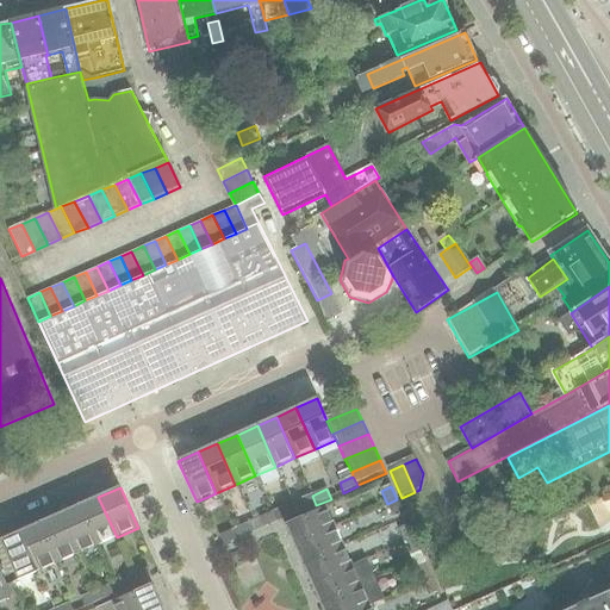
[(316,505),(312,496),(299,500),(304,511),(316,505)]
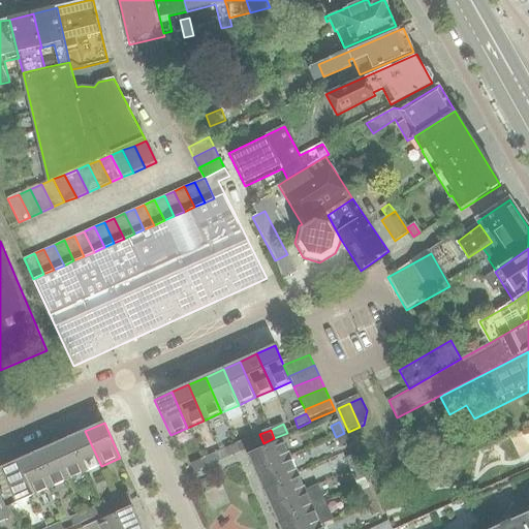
[(84,473),(101,466),(85,431),(68,438),(84,473)]
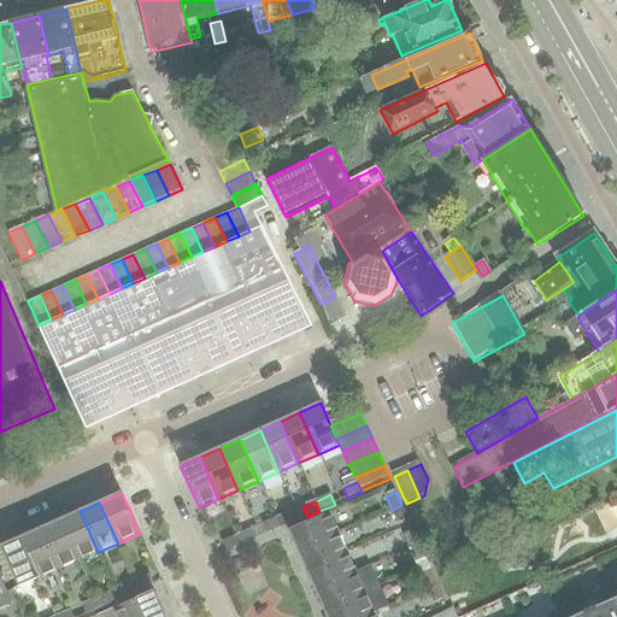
[(401,505),(392,510),(398,523),(407,518),(401,505)]
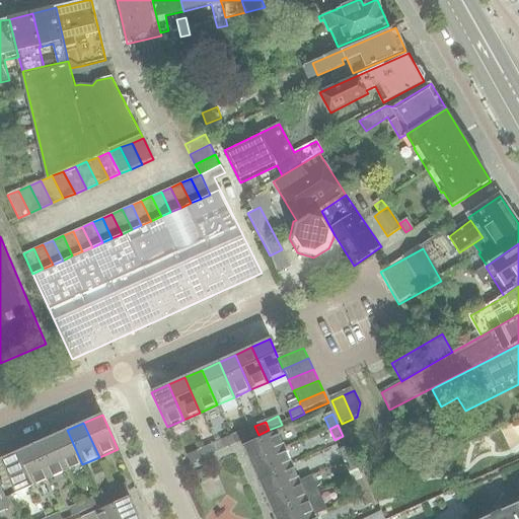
[(51,437),(66,472),(82,464),(67,430),(51,437)]
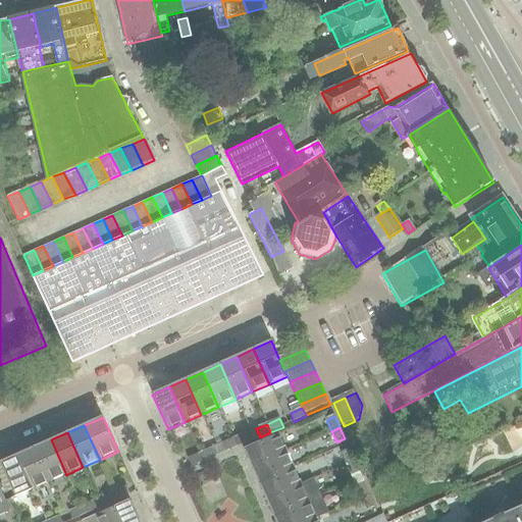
[(249,441),(246,433),(233,438),(238,447),(249,441)]
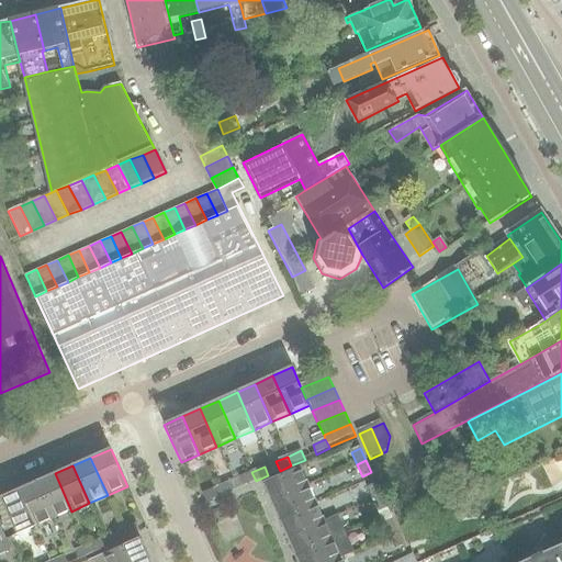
[(271,502),(307,486),(300,468),(262,483),(271,502)]
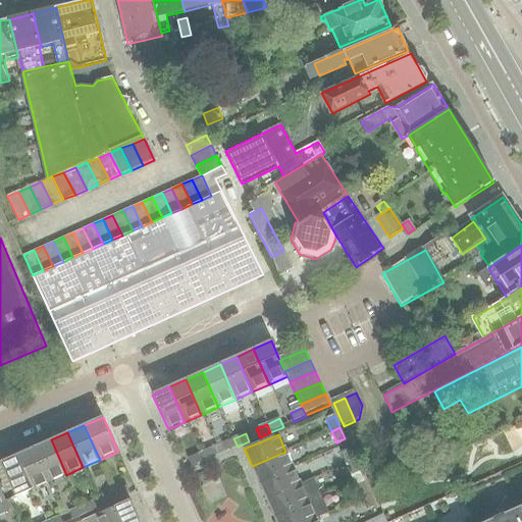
[(238,447),(233,438),(222,444),(225,452),(238,447)]
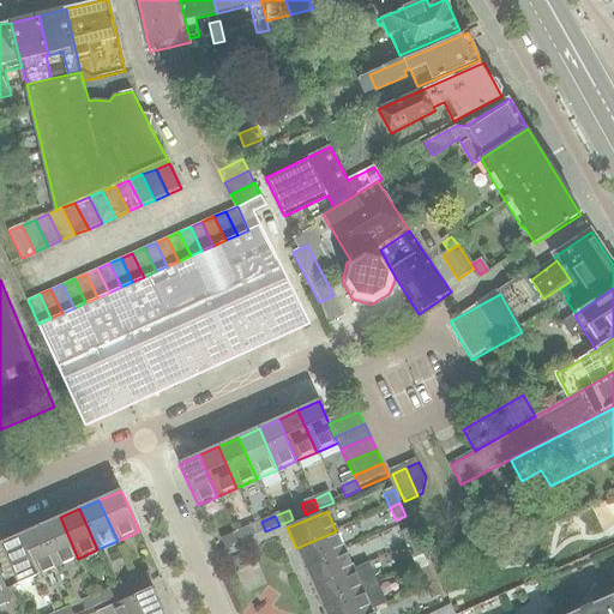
[(40,527),(59,567),(78,559),(60,517),(40,527)]
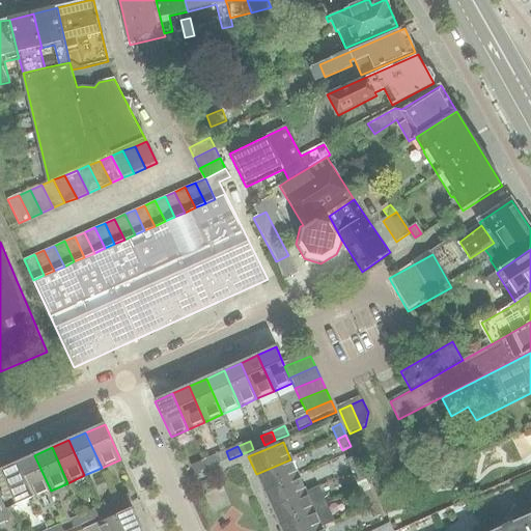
[(18,463),(34,498),(51,491),(34,455),(18,463)]
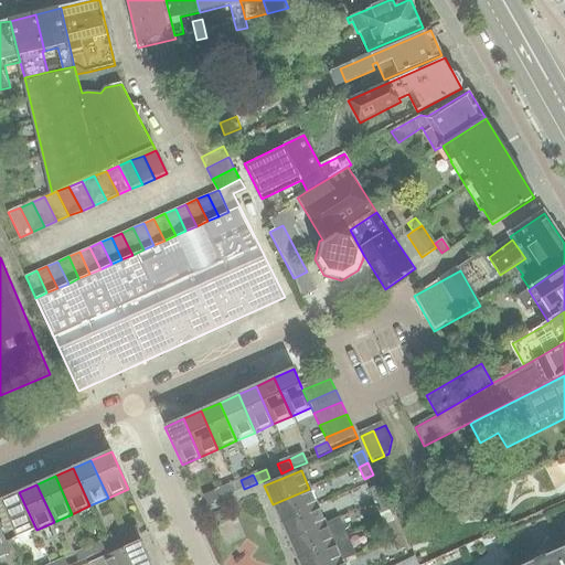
[(233,494),(230,486),(216,491),(221,500),(233,494)]
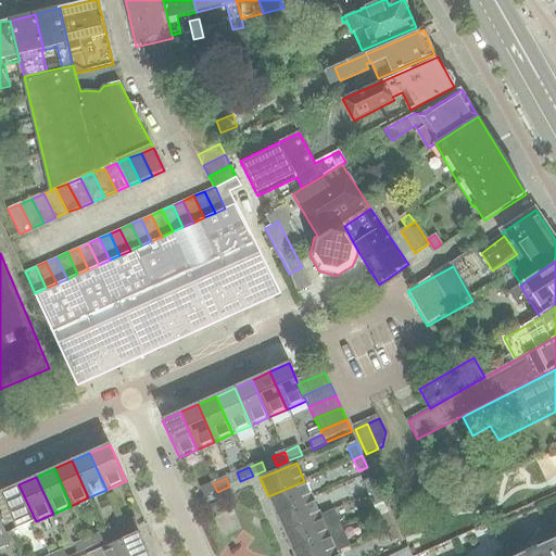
[(371,498),(379,494),(373,479),(364,482),(371,498)]
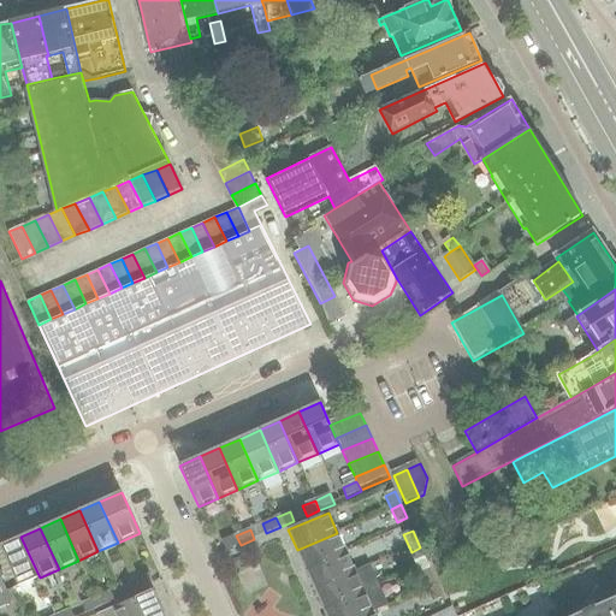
[(306,572),(347,554),(337,533),(297,550),(306,572)]
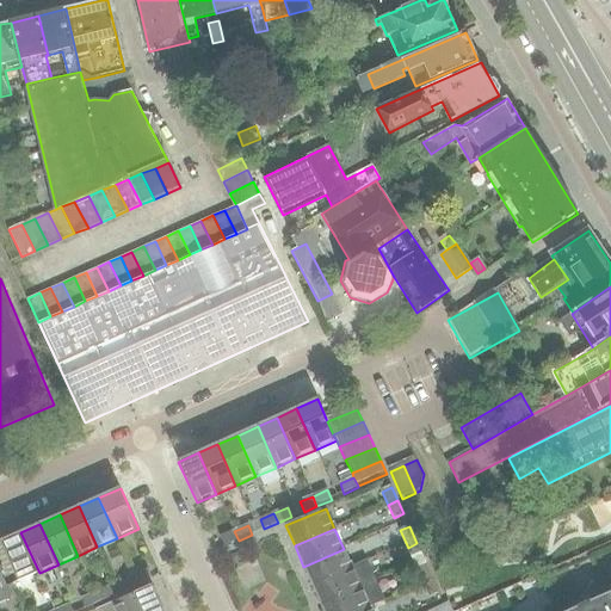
[(239,541),(234,531),(221,537),(224,547),(239,541)]
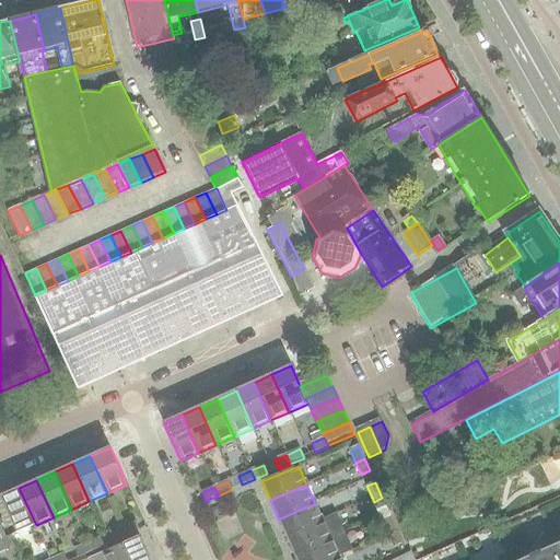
[(0,497),(16,534),(36,525),(19,488),(0,496),(0,497)]
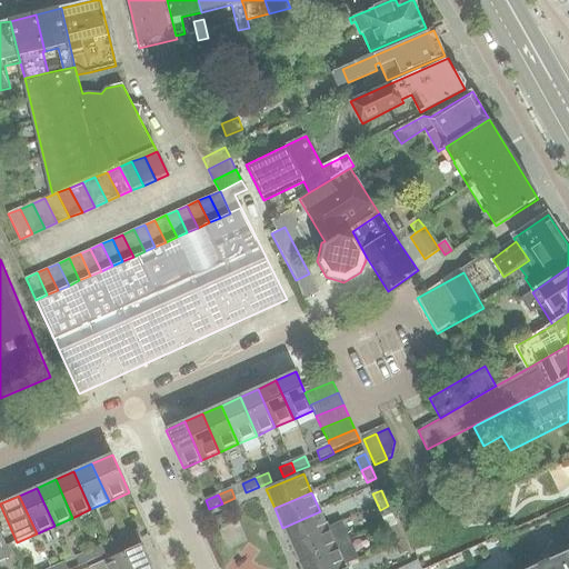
[(387,526),(396,521),(388,506),(380,510),(387,526)]
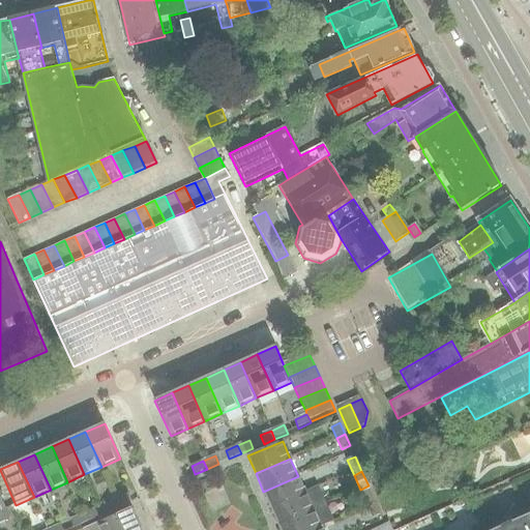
[(263,492),(271,508),(305,493),(298,476),(263,492)]
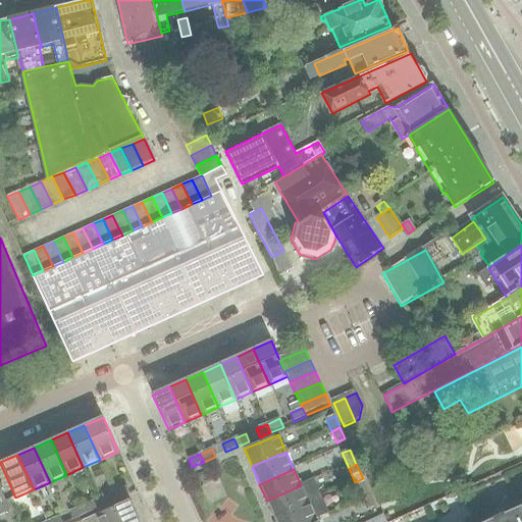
[(361,497),(369,492),(363,478),(355,482),(361,497)]
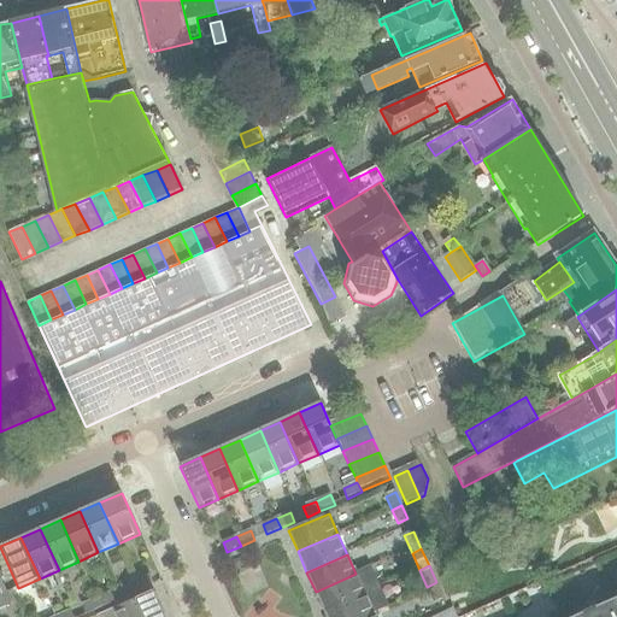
[(316,592),(324,611),(380,587),(371,568),(356,575),(356,574),(316,592)]
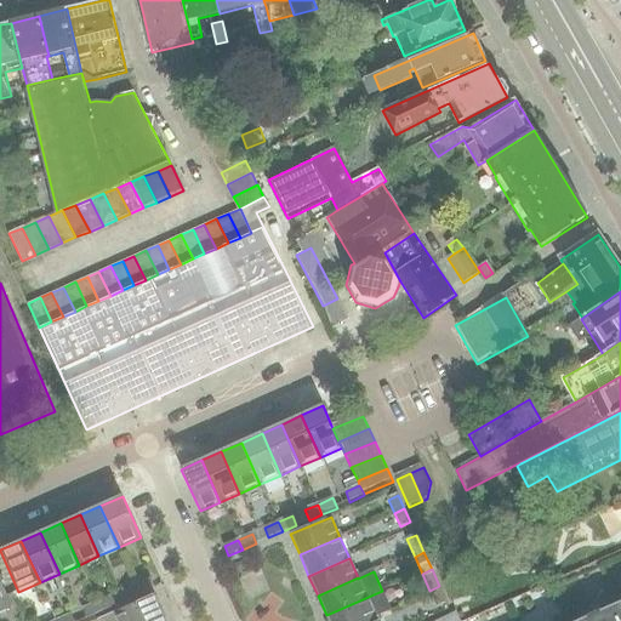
[(0,580),(0,614),(6,611),(11,611),(10,609),(12,608),(0,580)]
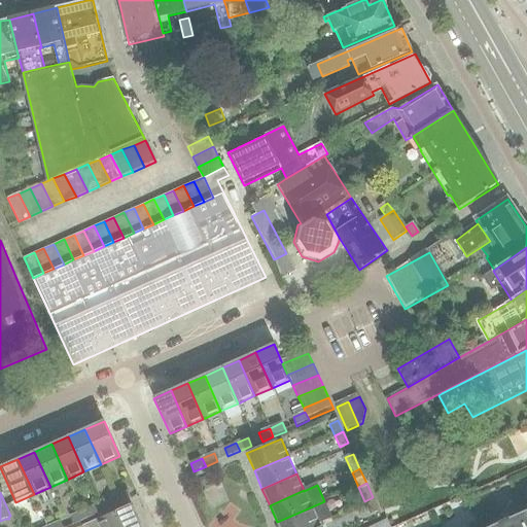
[(132,500),(131,498),(128,492),(115,497),(119,505),(132,500)]
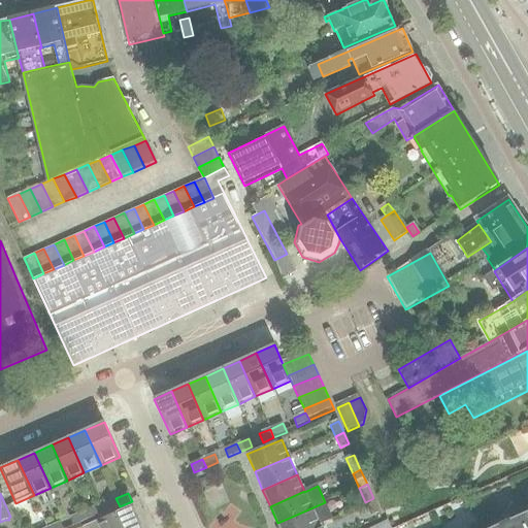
[(120,506),(116,498),(105,503),(108,512),(120,506)]
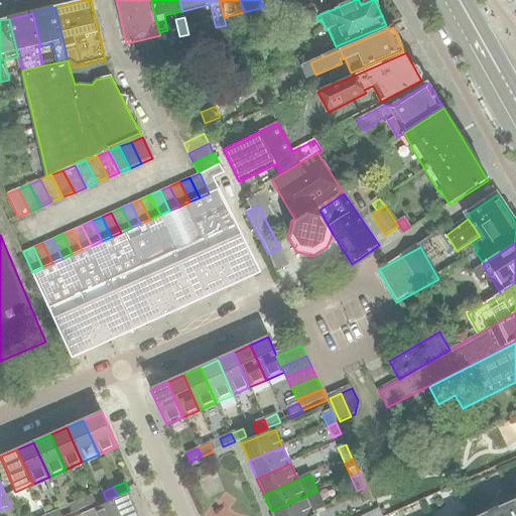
[(365,487),(357,491),(364,505),(371,502),(365,487)]
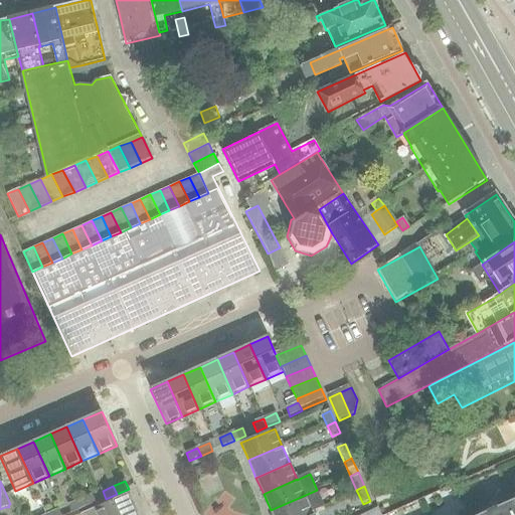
[(271,510),(273,514),(302,514),(324,506),(317,490),(271,510)]
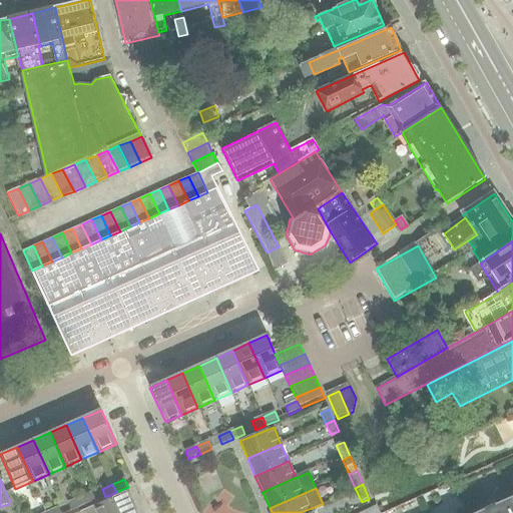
[(125,512),(136,508),(128,491),(81,512),(125,512)]
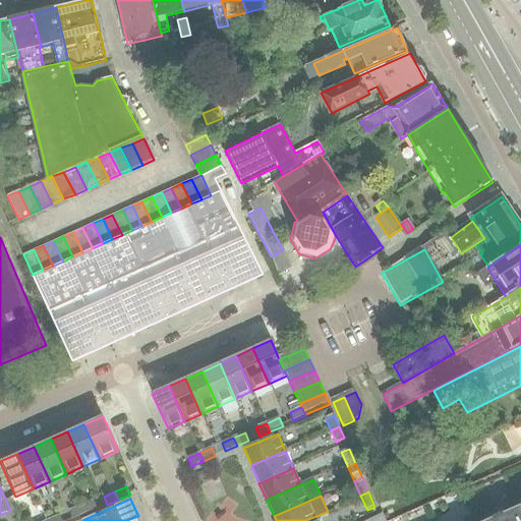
[(97,508),(93,501),(81,506),(84,514),(97,508)]
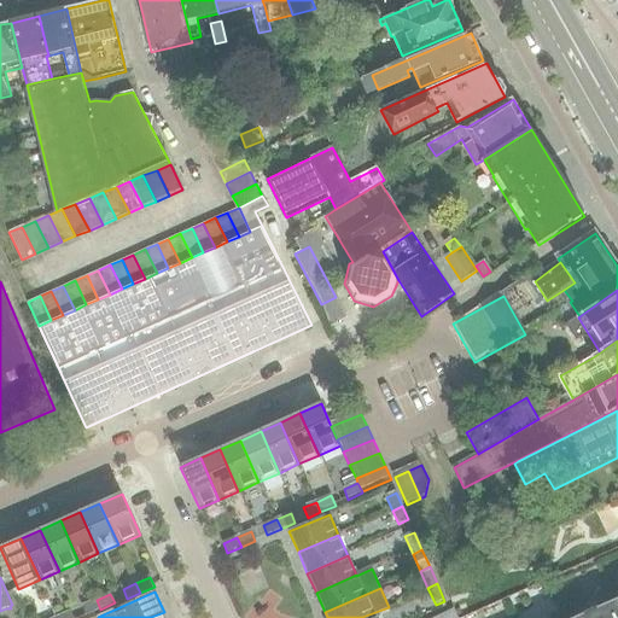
[(617,617),(617,598),(573,617),(617,617)]
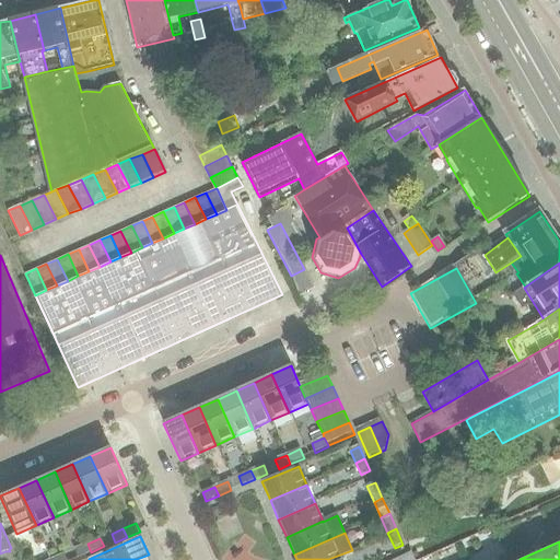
[(79,558),(91,552),(88,544),(74,549),(79,558)]
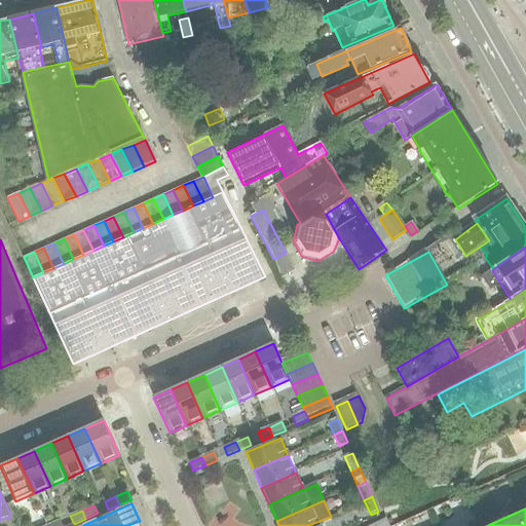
[(331,517),(308,525),(320,525),(318,524),(332,519),(331,517)]
